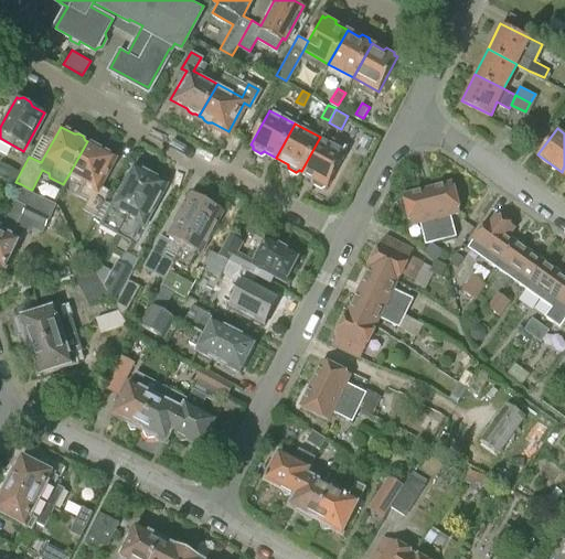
[(320,137),(301,171),(313,178),(313,182),(321,185),(324,184),(327,185),(345,151),(320,137)]
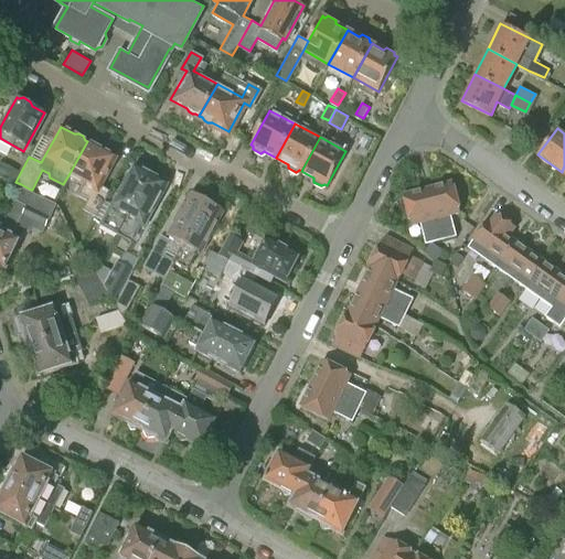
[(87,141),(70,173),(85,182),(78,193),(89,197),(84,206),(96,213),(109,189),(99,183),(114,156),(102,149),(99,144),(95,142),(89,142),(87,141)]
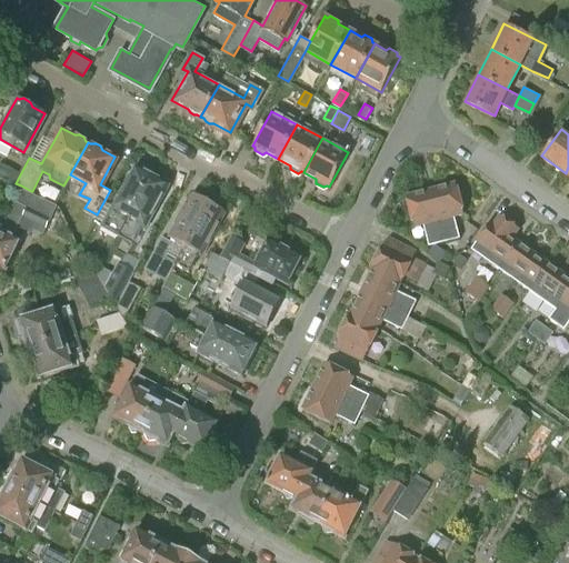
[(0,176),(15,182),(19,171),(0,161),(0,176)]
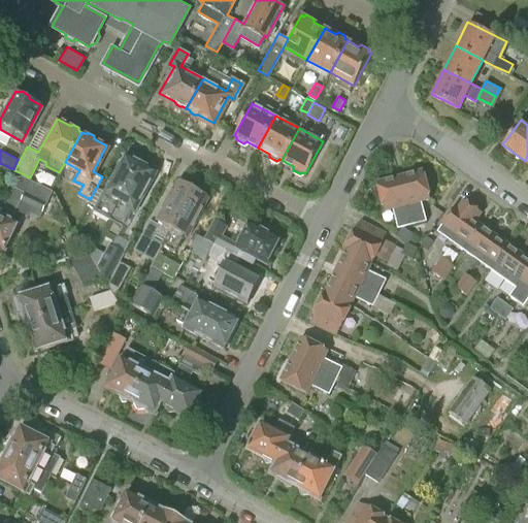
[(126,154),(105,192),(103,191),(94,207),(110,217),(140,162),(126,154)]
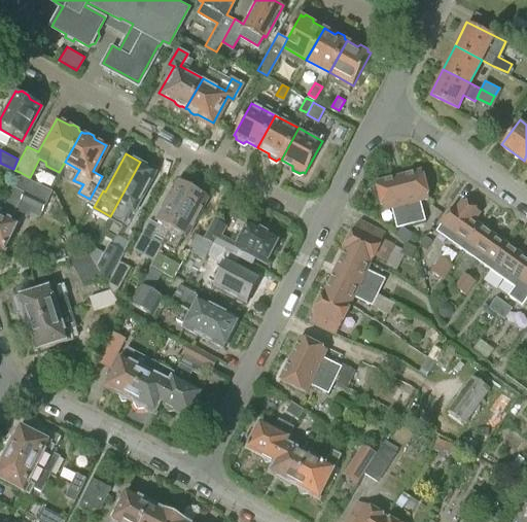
[(140,162),(110,216),(123,222),(132,206),(134,207),(154,170),(140,162)]
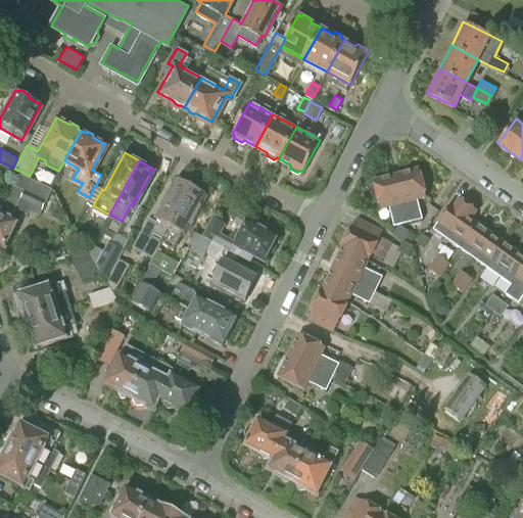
[(419,168),(395,174),(408,220),(411,233),(422,231),(419,218),(421,217),(416,197),(425,195),(419,168)]
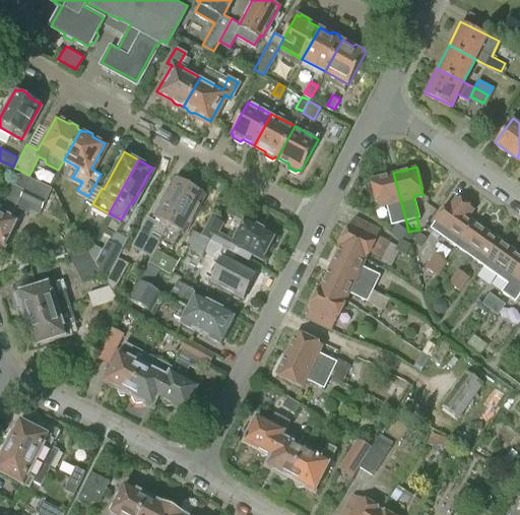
[(19,170),(13,182),(23,187),(28,175),(19,170)]
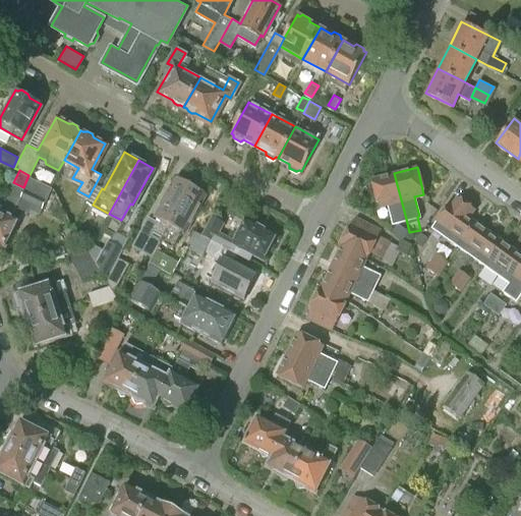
[(406,219),(394,173),(371,178),(379,206),(388,204),(392,223),(406,219)]
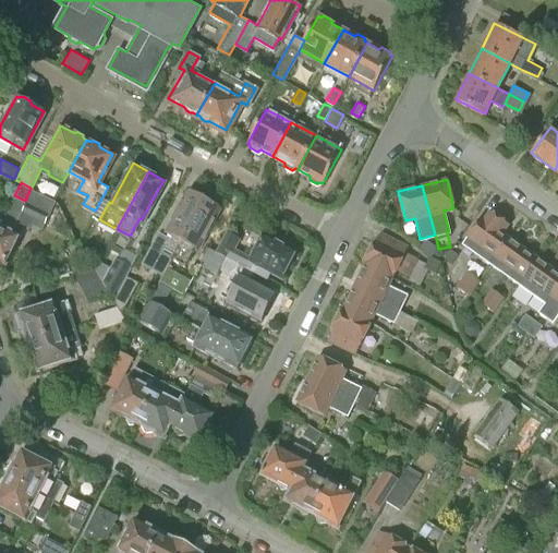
[(31,188),(25,201),(35,205),(31,215),(46,221),(56,200),(32,188),(31,188)]
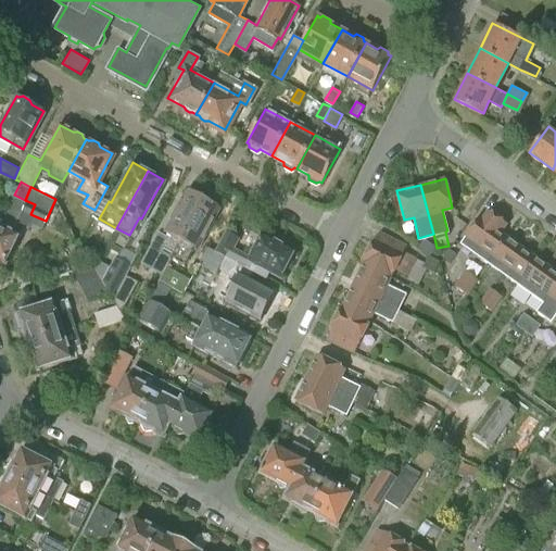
[(169,259),(203,199),(188,190),(174,214),(171,212),(163,226),(166,228),(165,230),(167,232),(159,248),(156,246),(150,258),(153,261),(147,274),(159,280),(169,259)]
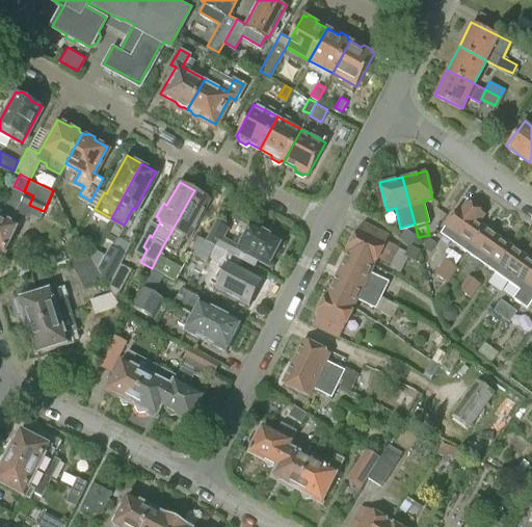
[(0,247),(5,251),(18,225),(9,220),(24,191),(14,186),(4,205),(0,203),(0,247)]
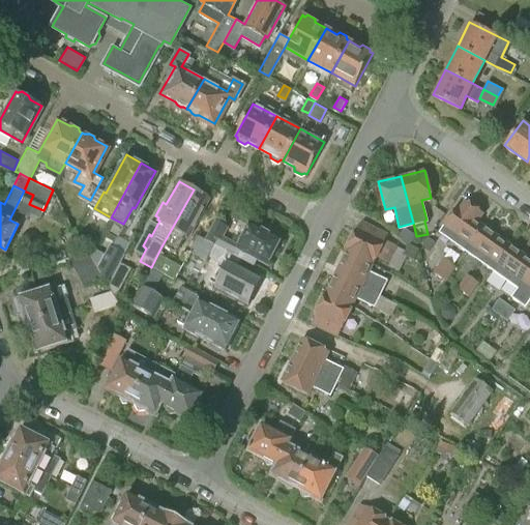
[(208,197),(194,190),(162,246),(174,254),(184,234),(186,235),(208,197)]
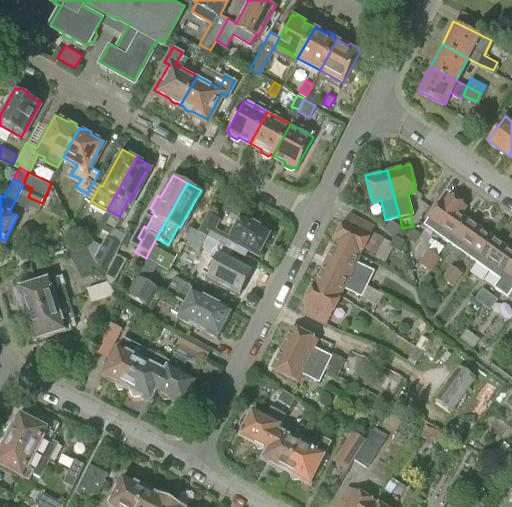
[(424,222),(449,240),(465,218),(459,213),(465,204),(450,193),(444,201),(443,200),(442,201),(440,199),(424,222)]
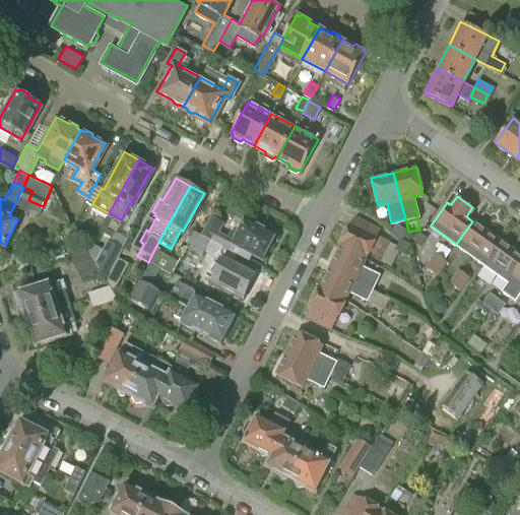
[(349,223),(339,244),(340,245),(364,256),(366,257),(370,250),(381,256),(388,240),(377,234),(380,228),(354,215),(349,223)]
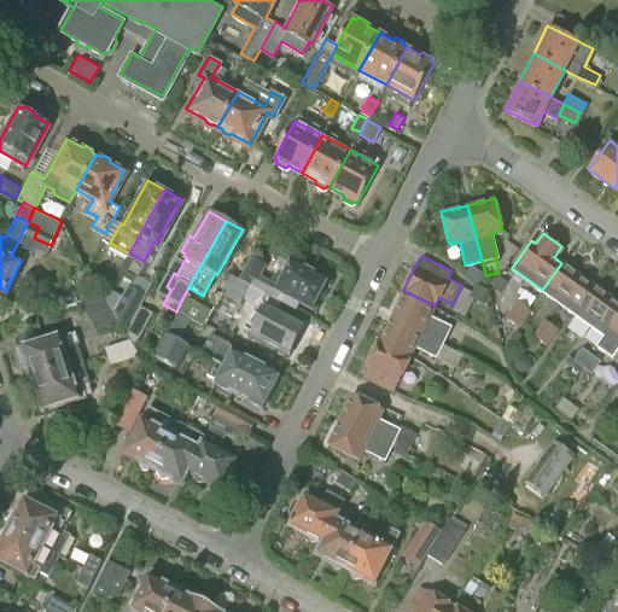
[(250,257),(239,277),(255,286),(261,277),(267,266),(250,257)]
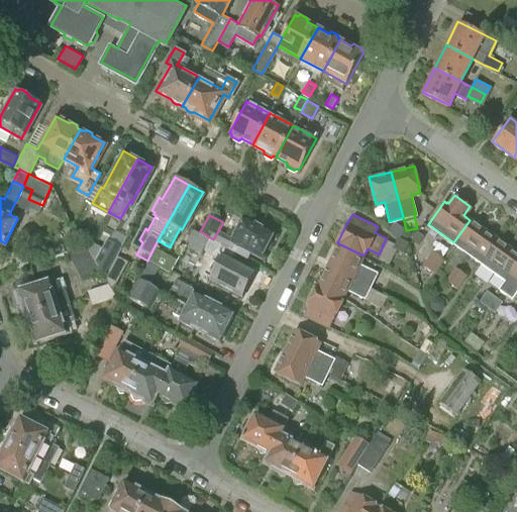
[(262,257),(275,231),(243,215),(231,238),(218,231),(213,239),(234,250),(233,252),(242,257),(246,248),(262,257)]
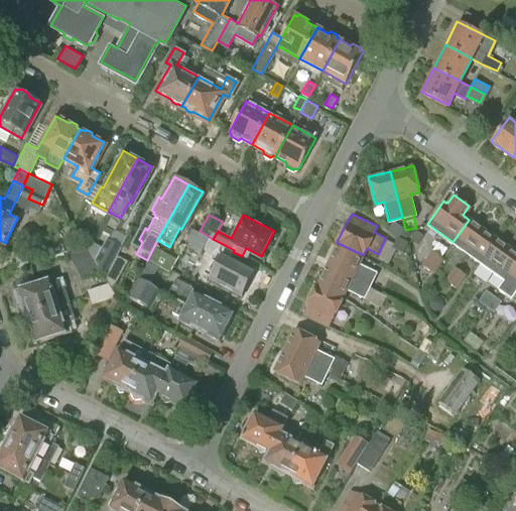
[(453,242),(478,260),(494,237),(469,220),(453,242)]
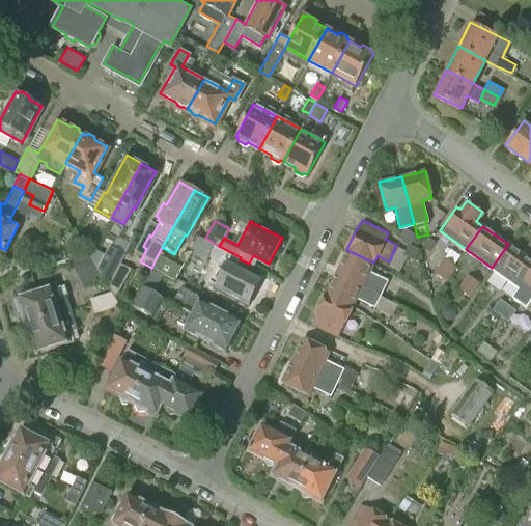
[(414,236),(402,227),(397,234),(410,243),(414,236)]
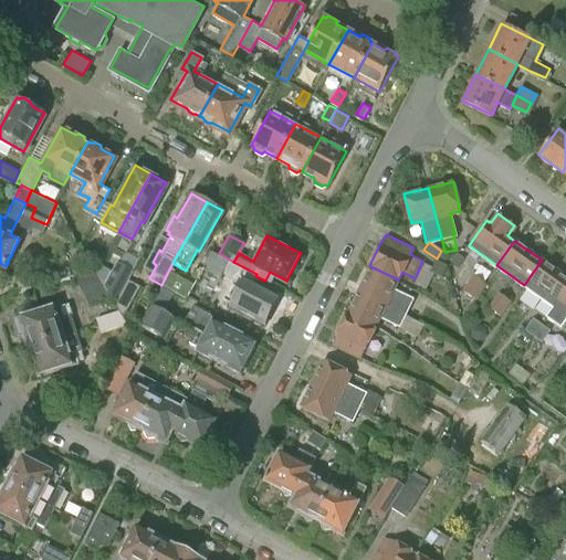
[(211,250),(201,266),(220,276),(223,271),(243,282),(240,288),(231,284),(223,298),(232,303),(231,304),(265,321),(279,296),(252,283),(255,276),(257,274),(233,262),(219,253),(211,250)]
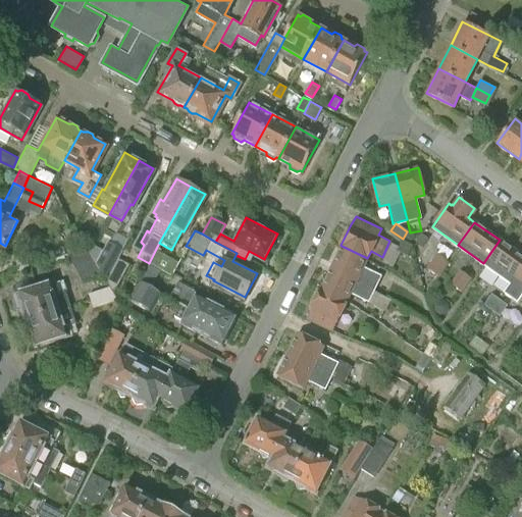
[(420,235),(413,244),(417,256),(428,241),(420,235)]
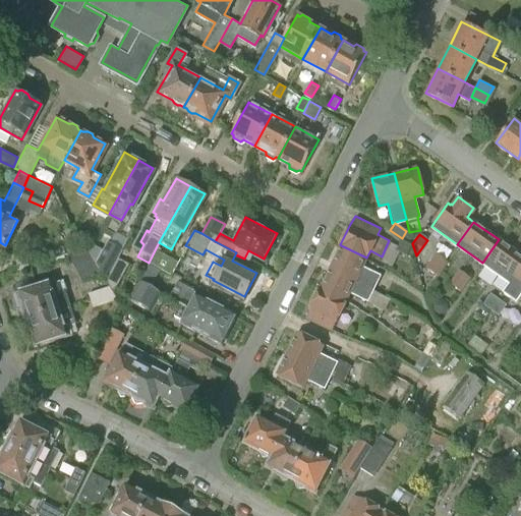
[(412,242),(403,237),(398,247),(407,252),(412,242)]
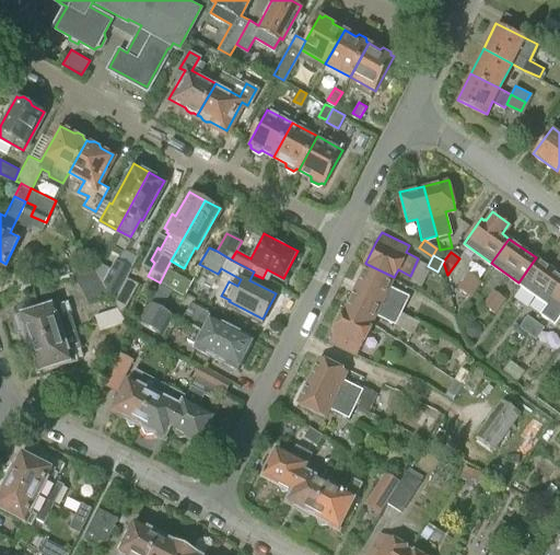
[(96,267),(104,281),(114,299),(126,275),(131,265),(115,257),(111,265),(101,259),(96,267)]
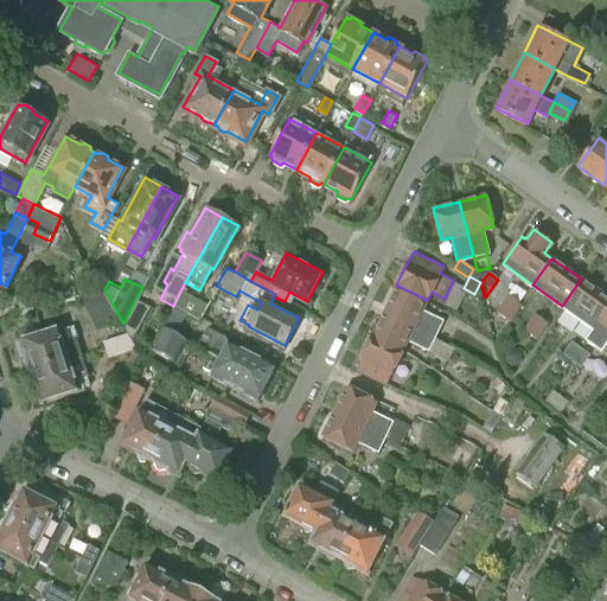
[(562,306),(592,327),(606,306),(606,296),(581,279),(562,306)]
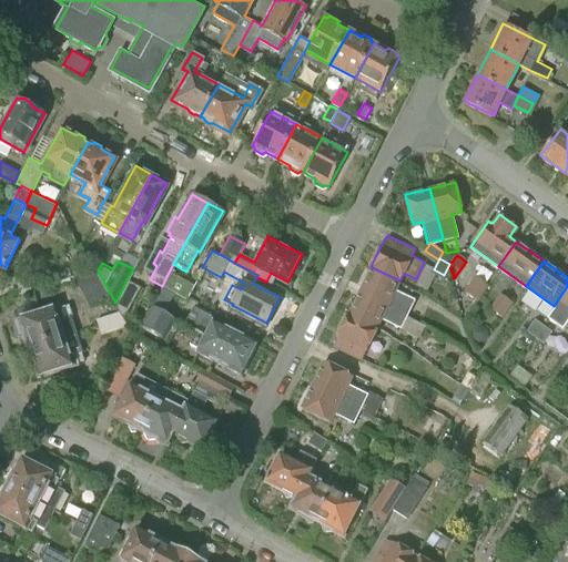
[(69,265),(60,268),(63,276),(72,274),(69,265)]
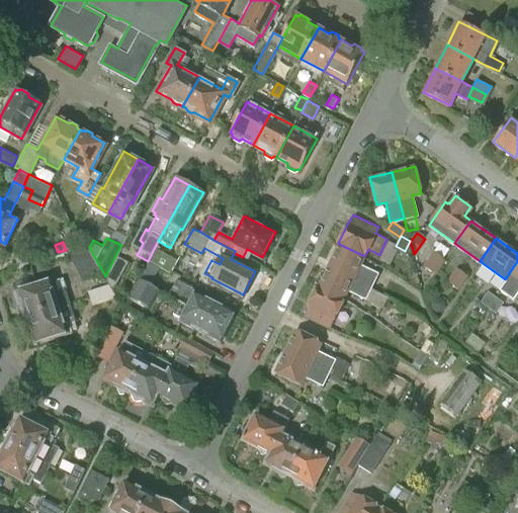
[(339,244),(329,264),(370,285),(376,272),(358,263),(362,255),(339,244)]
